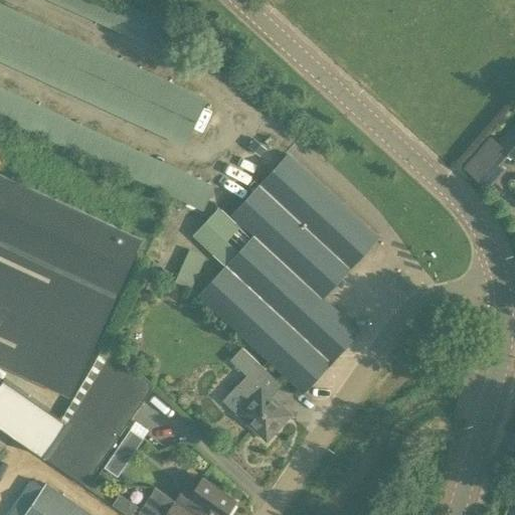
[(209,89),(0,1),(0,59),(188,139),(209,89)]
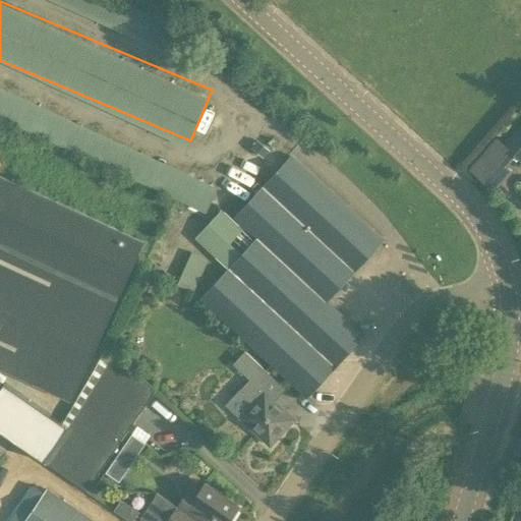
[(520,126),(504,147),(496,139),(468,171),(494,193),(512,173),(506,168),(514,159),(520,164),(520,126)]
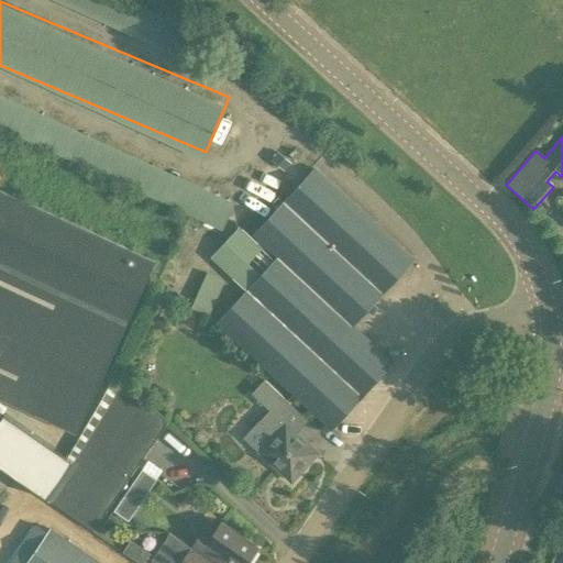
[(241,225),(212,257),(246,290),(216,324),(331,430),(393,363),(352,326),(412,261),(315,169),(253,236),(241,225)]
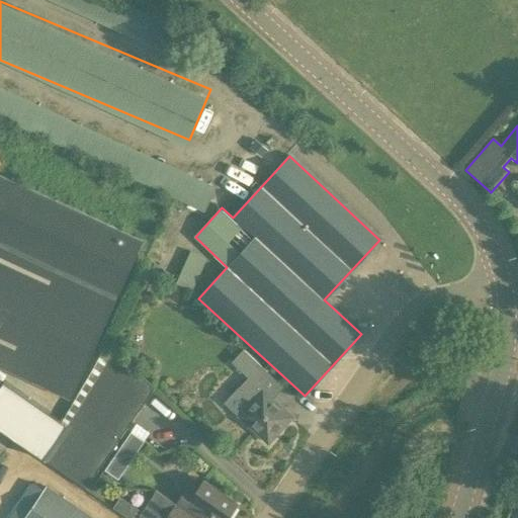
[(0,175),(0,242),(117,296),(143,241),(0,175)]
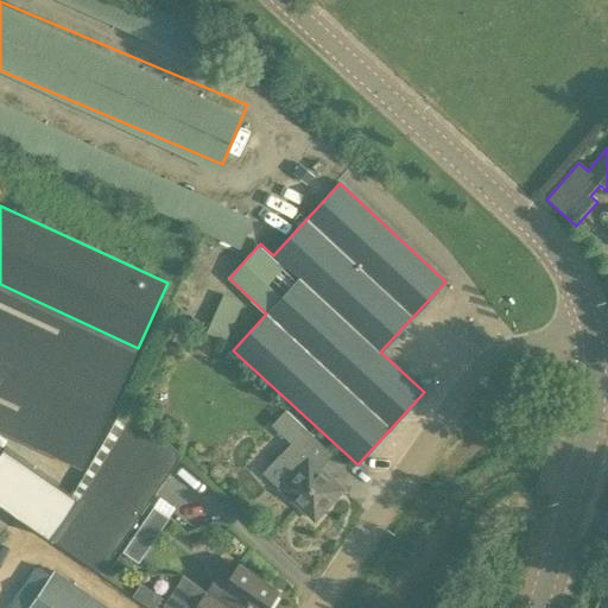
[(0,431),(82,469),(138,348),(0,284),(0,431)]
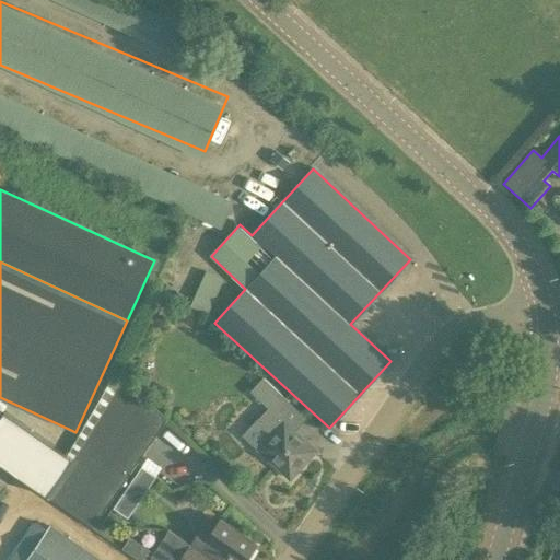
[(222,280),(206,272),(190,306),(207,314),(222,280)]
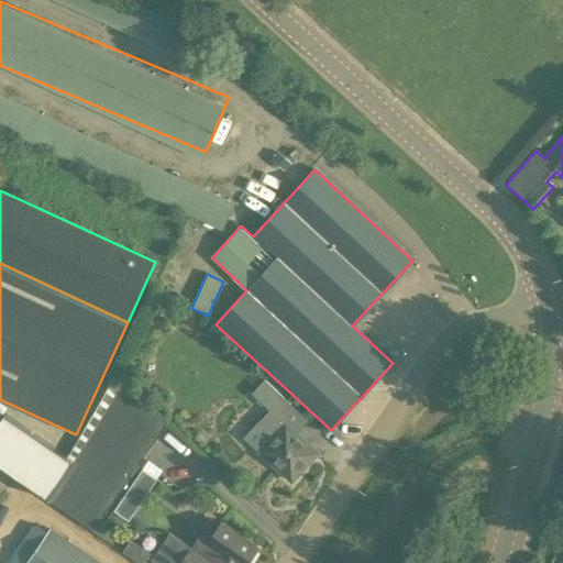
[(315,450),(275,414),(288,399),(264,377),(250,393),(268,410),(243,437),(290,481),(315,455),(315,450)]
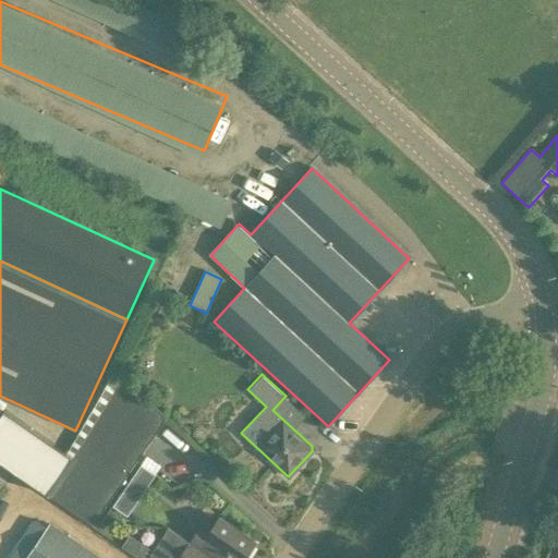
[(121,380),(71,458),(0,412),(0,465),(93,526),(164,419),(121,380)]
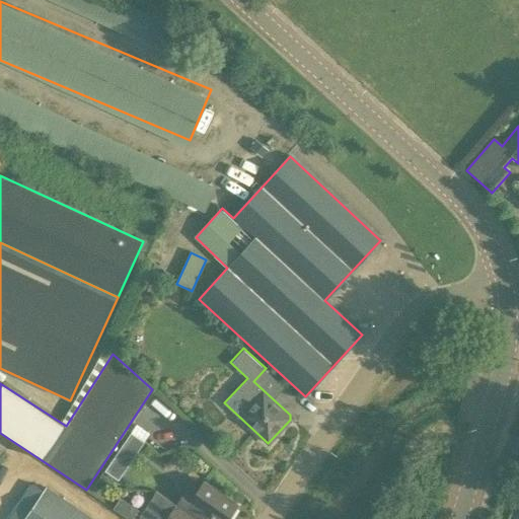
[(131,433),(118,452),(131,461),(144,442),(131,433)]
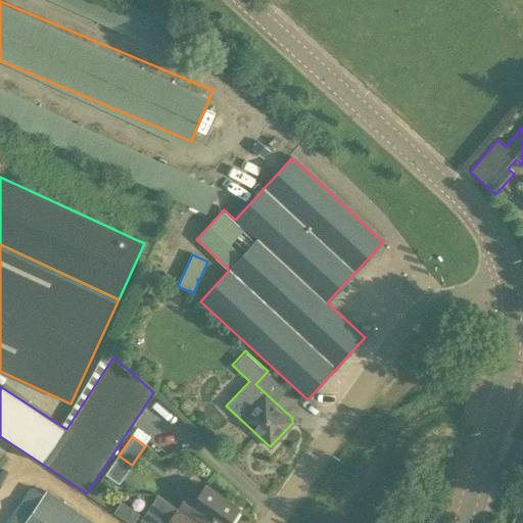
[(187,494),(177,510),(196,522),(205,522),(209,517),(218,522),(227,522),(238,507),(205,484),(195,500),(187,494)]
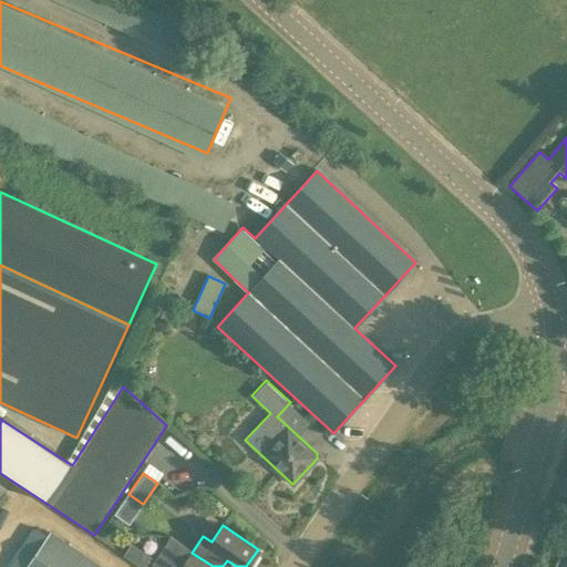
[(100,566),(51,533),(27,566),(100,566)]
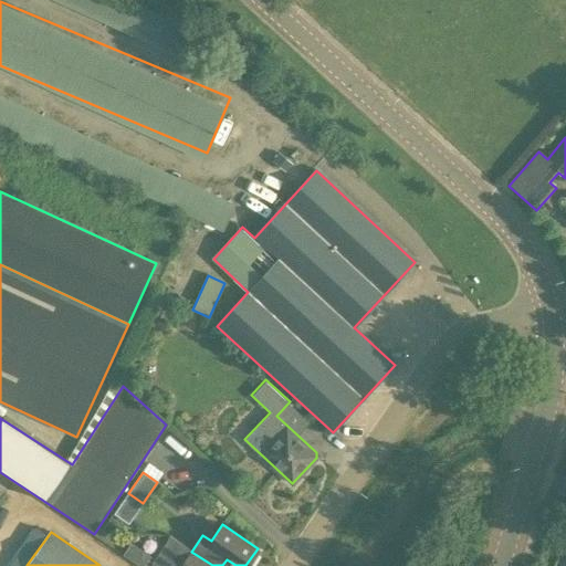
[(212,565),(191,552),(170,536),(152,564),(154,565),(212,565)]
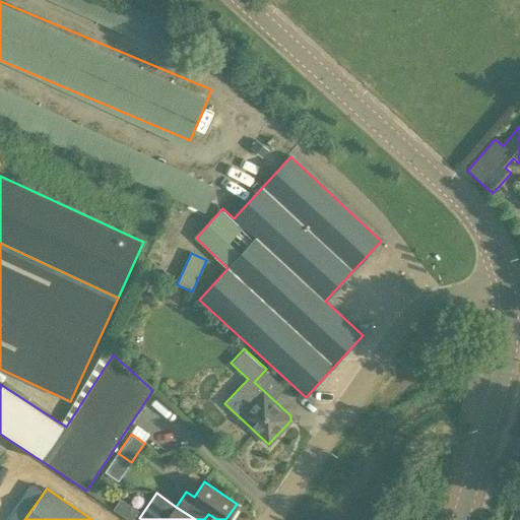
[(115,510),(129,519),(131,519),(138,511),(122,500),(115,510)]
